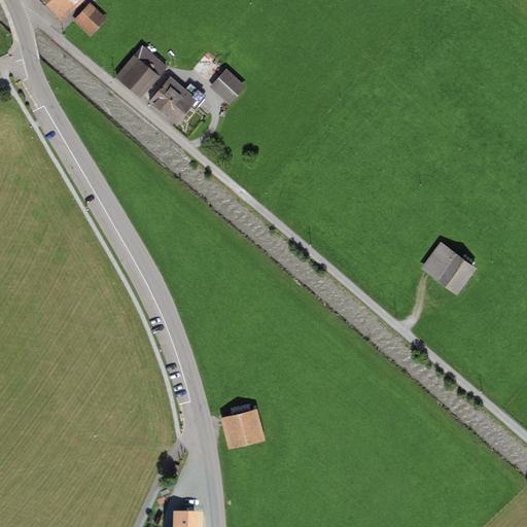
[(44,0),(46,2),(62,18),(76,4),(75,3),(77,0),(44,0)]
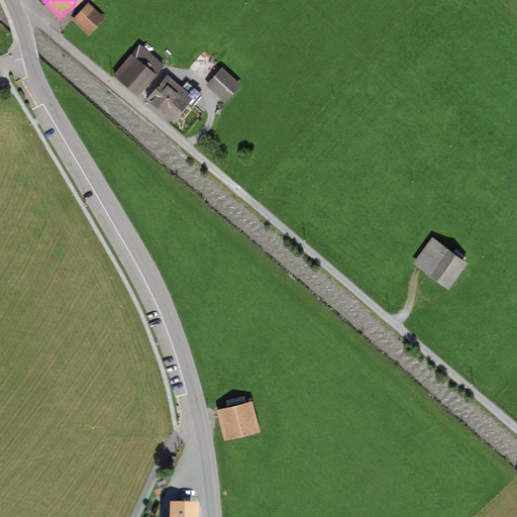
[(89,5),(75,20),(91,35),(95,31),(92,29),(102,17),(89,5)]
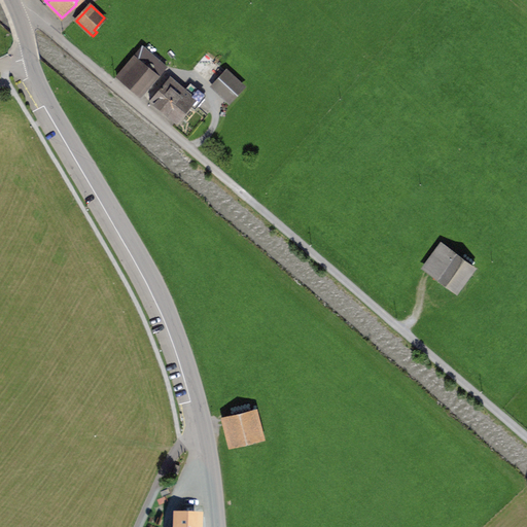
[(143,46),(118,74),(143,95),(167,67),(143,46)]
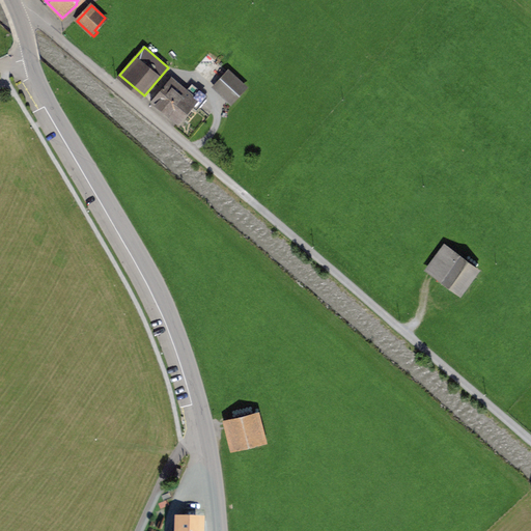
[(216,87),(231,102),(245,87),(229,73),(216,87)]
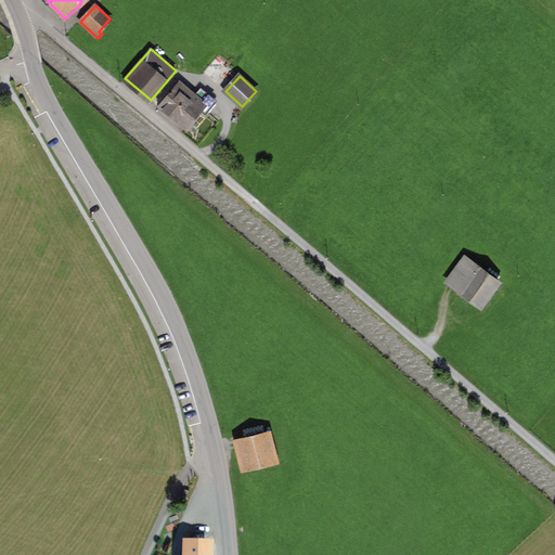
[(179,81),(158,106),(183,128),(198,110),(204,115),(216,101),(201,88),(193,98),(182,89),(185,87),(179,81)]
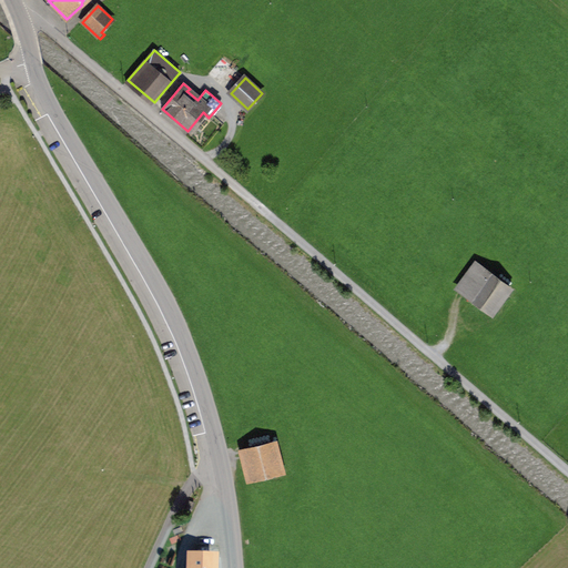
[(474,261),(456,285),(492,312),(509,286),(474,261)]
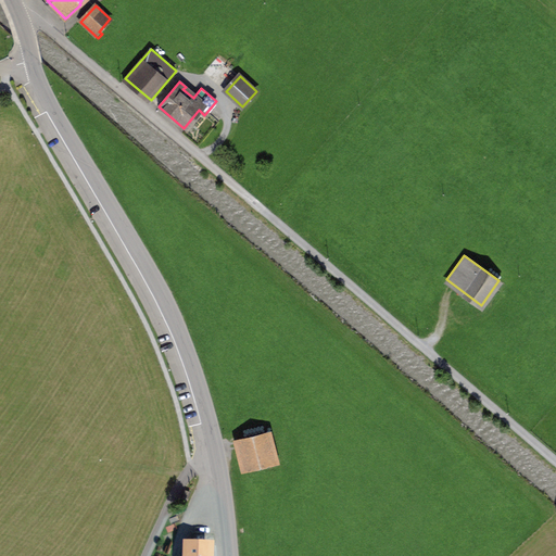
[(267,432),(238,440),(245,468),(274,462),(267,432)]
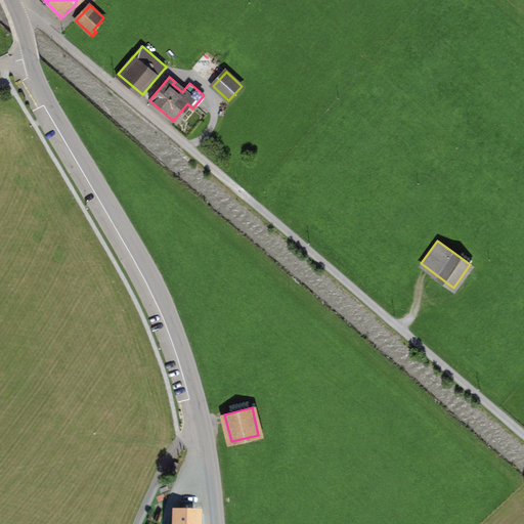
[(177,514),(176,523),(197,523),(198,514),(177,514)]
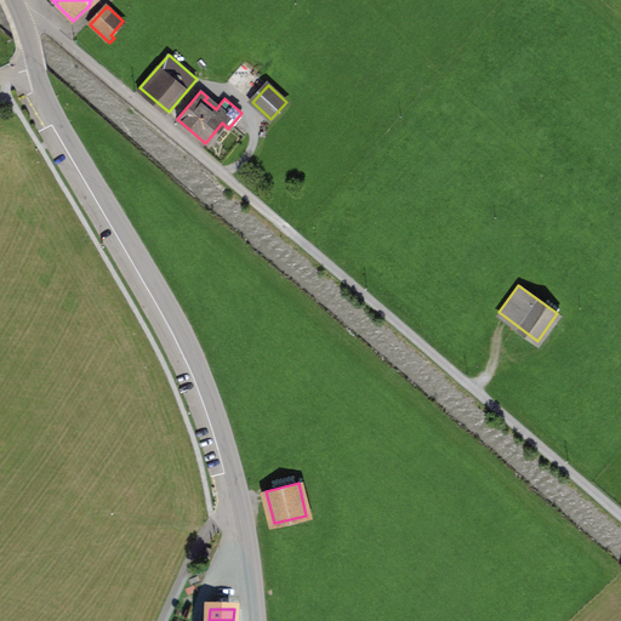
All buildings are outlined.
